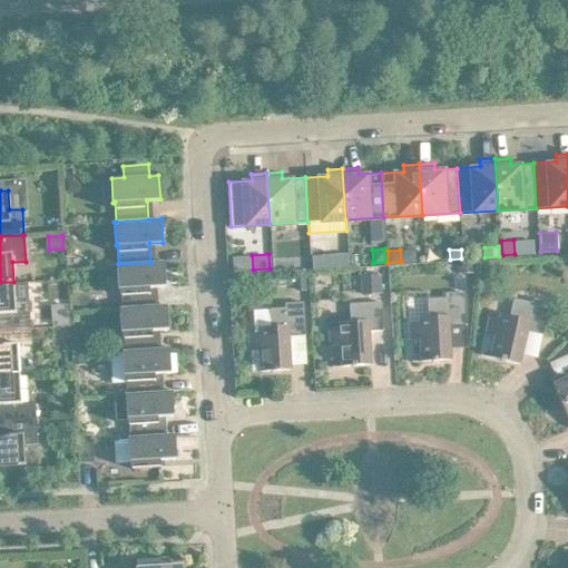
[(325,254),(312,254),(312,268),(325,267),(325,254)]
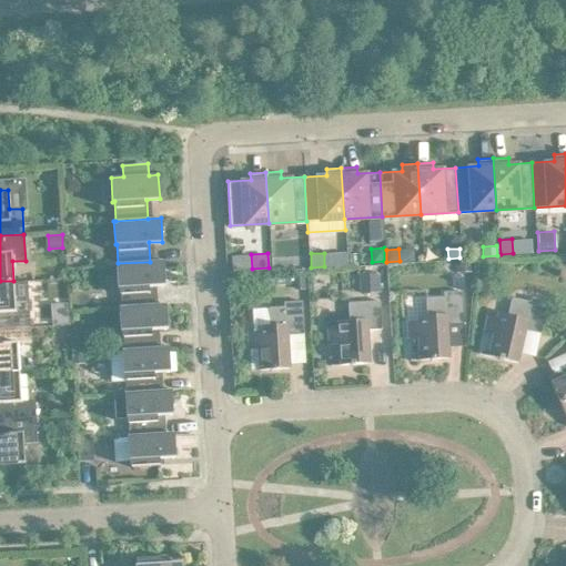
[(119,287),(120,306),(153,304),(151,285),(165,284),(163,261),(150,262),(118,263),(117,263),(118,287),(119,287)]
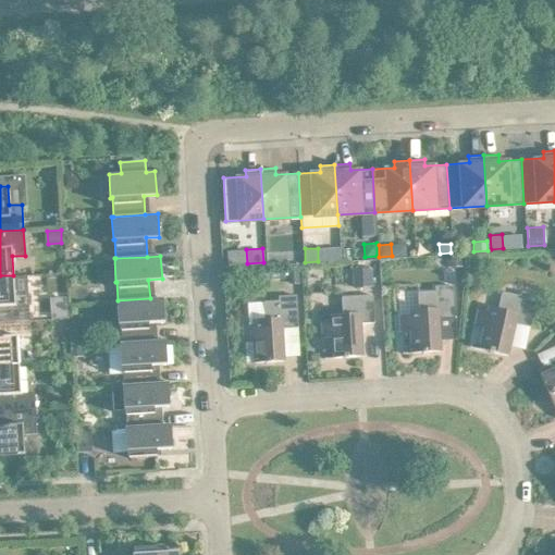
[(460,256),(445,256),(445,264),(461,264),(460,256)]
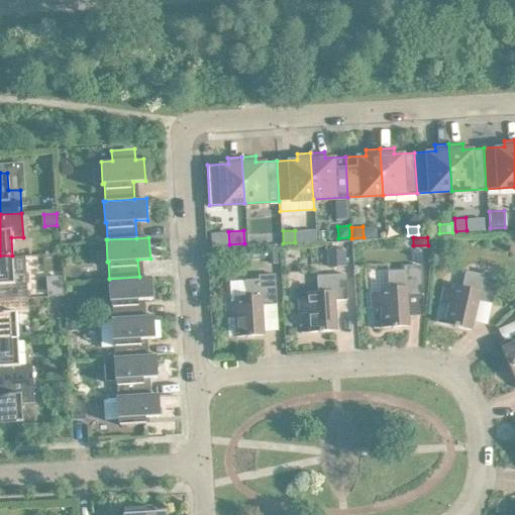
[(276,246),(268,246),(268,262),(277,262),(276,246)]
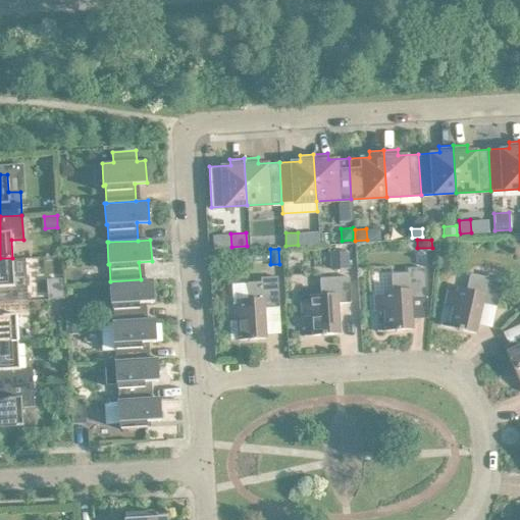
[(348,251),(329,251),(330,268),(349,267),(348,251)]
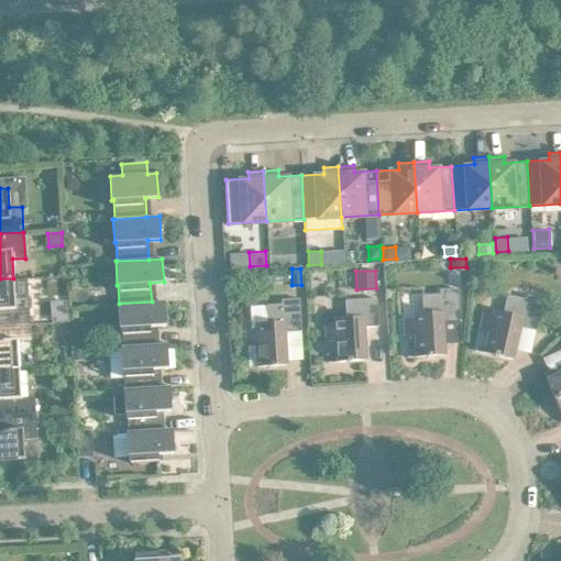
[(0,323),(30,322),(28,296),(14,297),(13,278),(0,278),(0,323)]
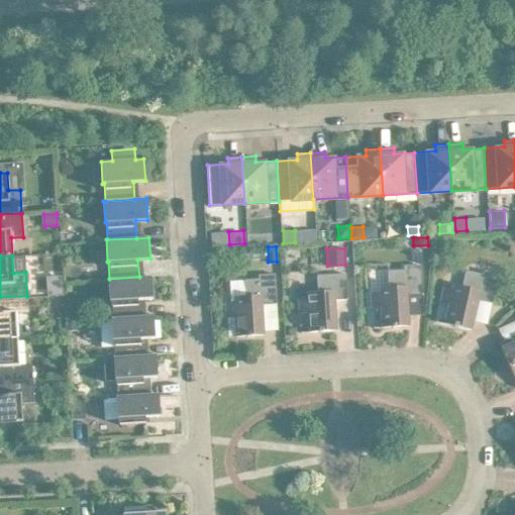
[(381,307),(382,326),(392,326),(396,326),(395,325),(408,325),(406,295),(421,294),(420,264),(404,265),(404,269),(388,270),(389,287),(380,287),(380,291),(371,291),(372,307),(381,307)]
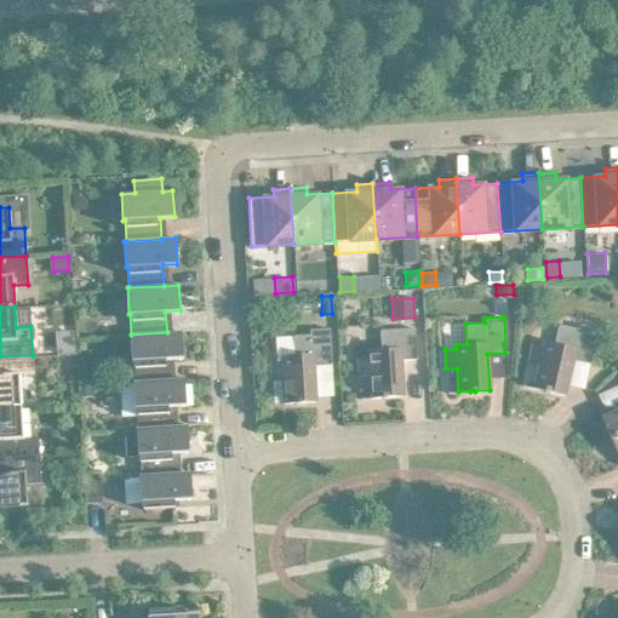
[(533,387),(544,389),(544,390),(549,392),(549,390),(564,394),(572,358),(590,362),(599,327),(579,324),(578,327),(559,324),(555,343),(544,341),(543,345),(532,342),(528,361),(539,364),(533,387)]
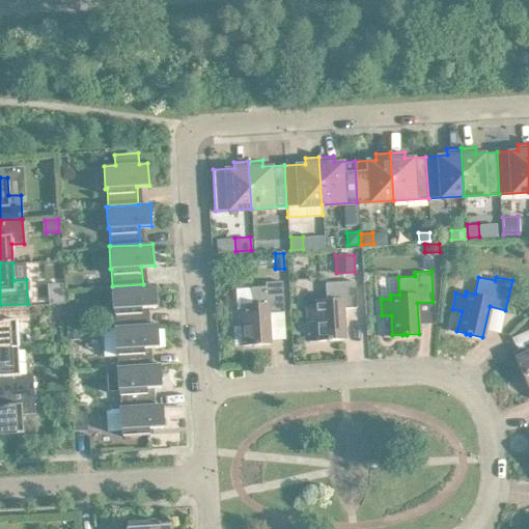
[(242,325),(243,344),(253,343),(253,344),(257,344),(257,343),(270,342),(268,311),(284,310),(282,280),(266,281),(266,285),(251,286),(252,303),(241,304),(241,307),(231,308),(232,325),(242,325)]
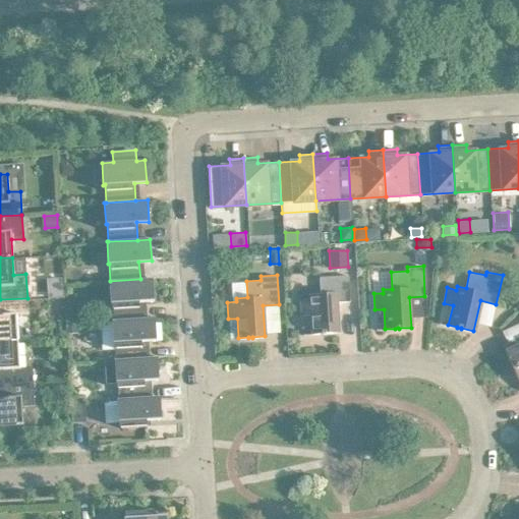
[(310,313),(311,334),(322,333),(322,334),(326,334),(326,333),(338,332),(336,301),(349,300),(348,275),(320,276),(321,293),(309,293),(309,297),(300,298),(301,314),(310,313)]
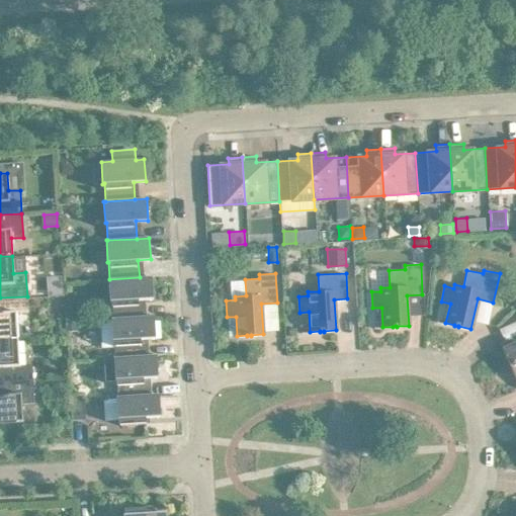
[(111,302),(112,319),(142,317),(141,299),(153,298),(152,277),(140,277),(109,279),(108,279),(110,302),(111,302)]
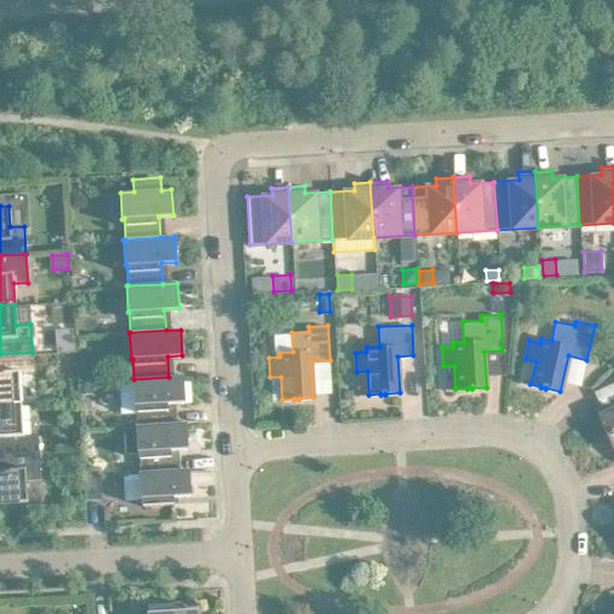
[(0,403),(21,402),(18,371),(33,370),(33,353),(0,354),(0,403)]
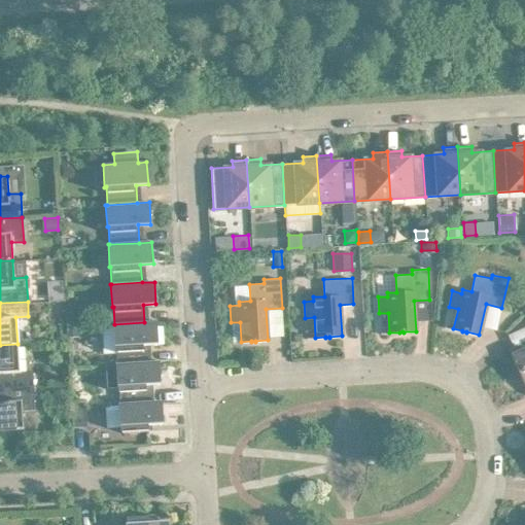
[(115,346),(116,364),(146,362),(145,345),(158,344),(156,321),(144,322),(114,324),(113,324),(114,346),(115,346)]
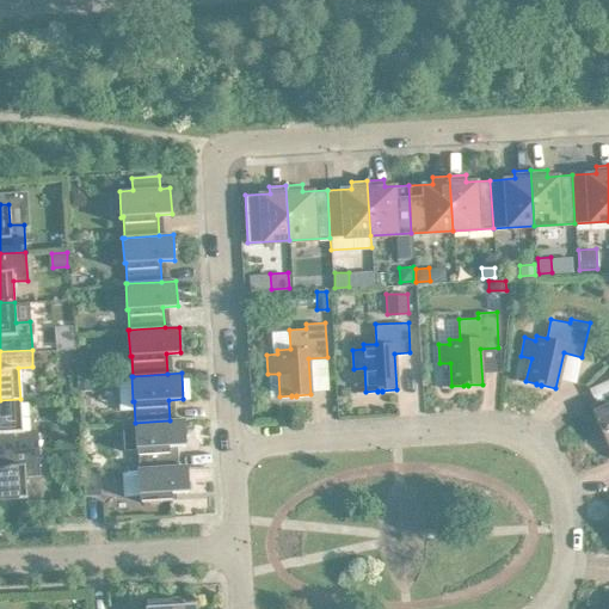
[(91,379),(80,380),(80,389),(91,389),(91,379)]
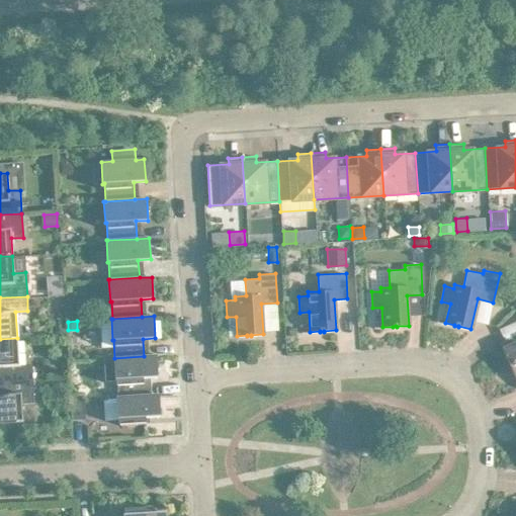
[(515,334),(499,342),(509,365),(515,361),(515,334)]
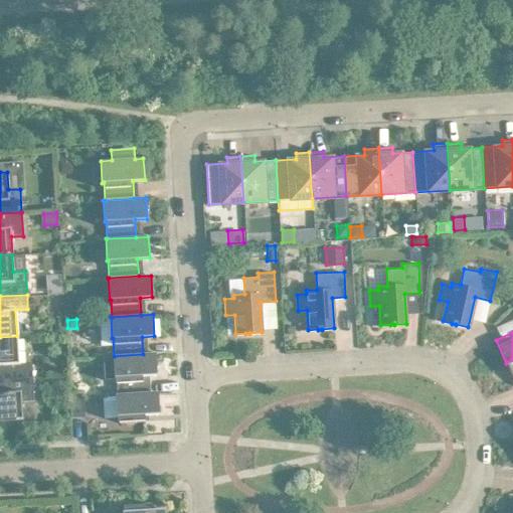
[(0,364),(1,364),(2,378),(32,376),(31,362),(19,362),(17,336),(0,337),(0,364)]
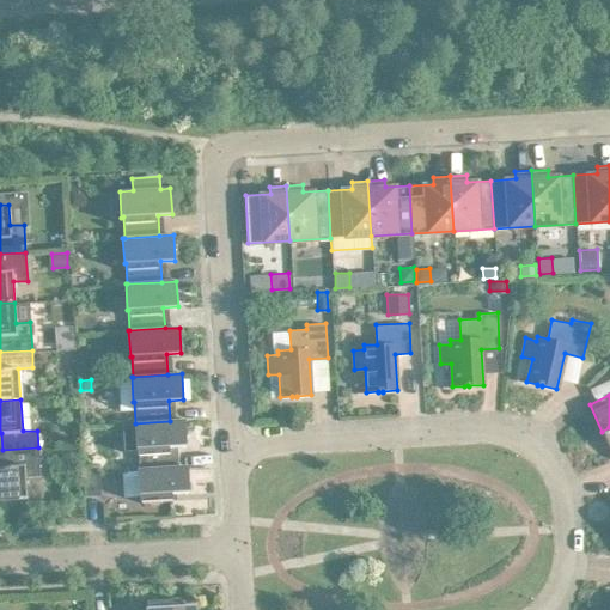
[(138,449),(139,469),(174,468),(172,447),(187,446),(185,420),(170,421),(135,424),(123,424),(124,450),(138,449)]
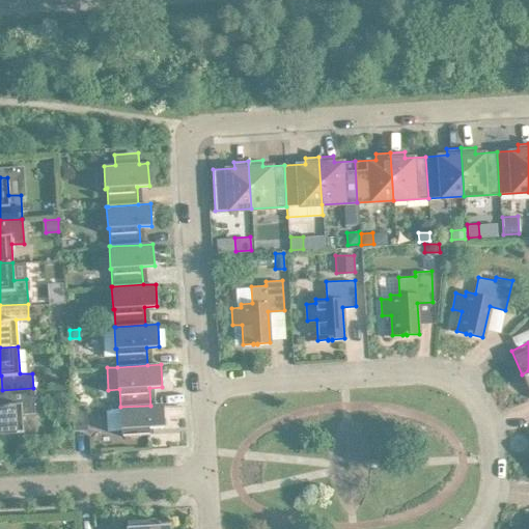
[(33,388),(2,390),(2,405),(0,405),(0,433),(23,432),(22,413),(34,412),(33,388)]
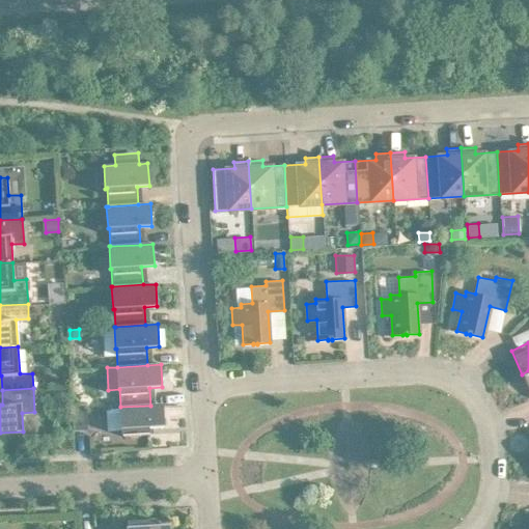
[(72,404),(73,429),(87,428),(85,404),(72,404)]
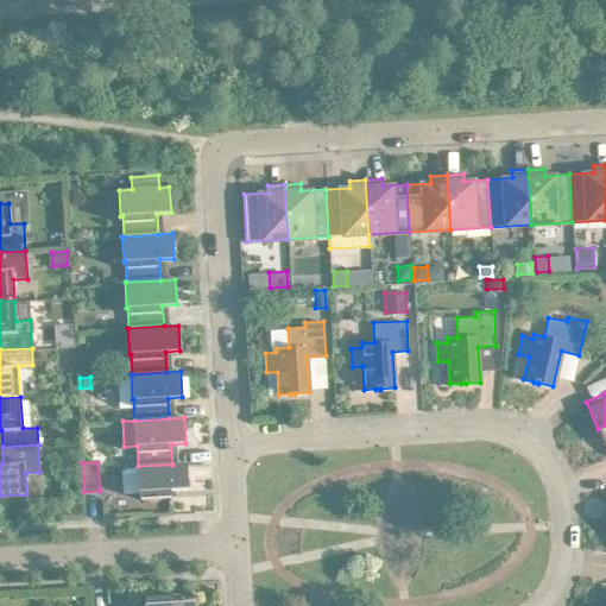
[(172,465),(138,466),(136,466),(138,492),(139,492),(139,498),(170,497),(170,490),(188,488),(187,464),(172,465)]
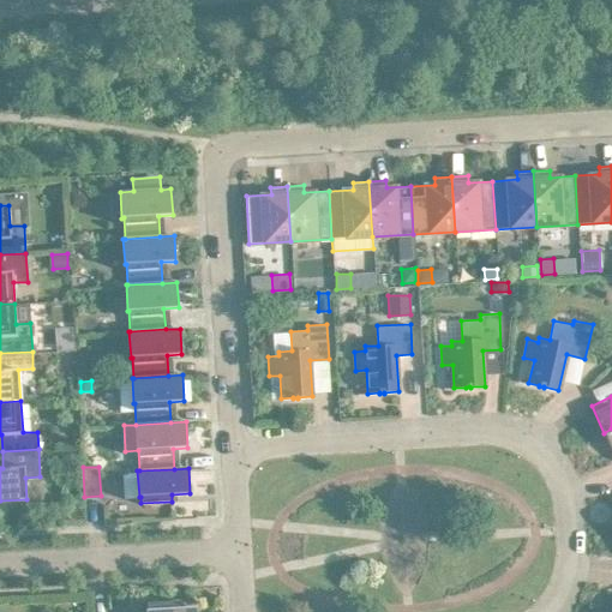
[(145,611),(197,611),(197,607),(179,609),(179,601),(147,604),(148,611),(147,611),(145,611)]
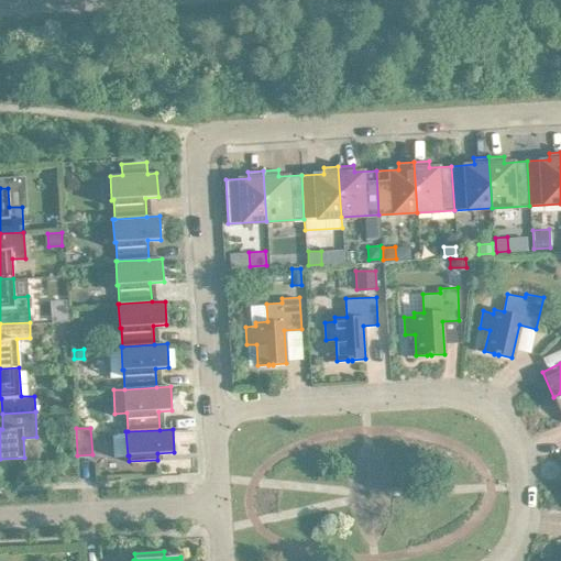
All buildings are outlined.
